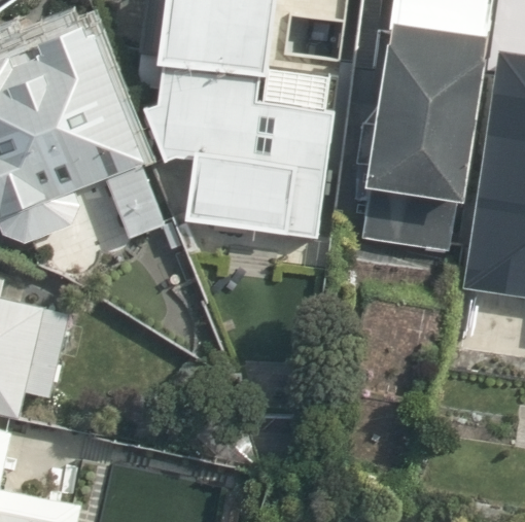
[(282,233),(318,238),(341,62),(287,56),(292,14),(347,21),(349,0),(168,0),(159,103),(142,102),(162,158),(199,163),(195,196),(285,208),(282,233)]
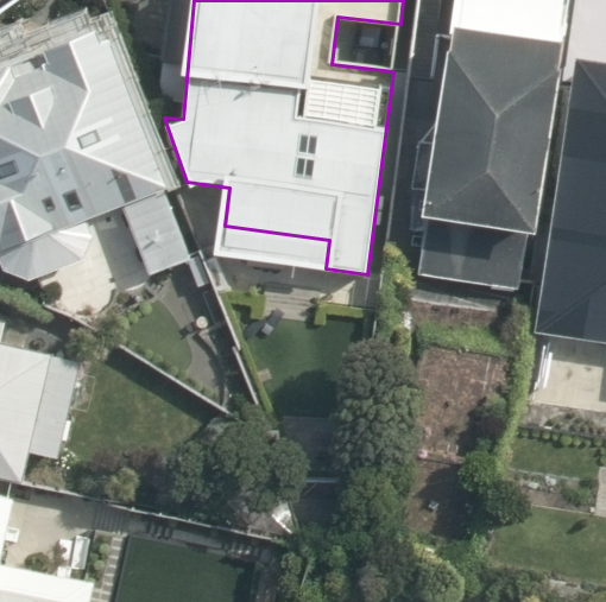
[(421,277),(519,291),(528,232),(537,233),(569,0),(453,0),(424,215),(429,216),(421,277)]
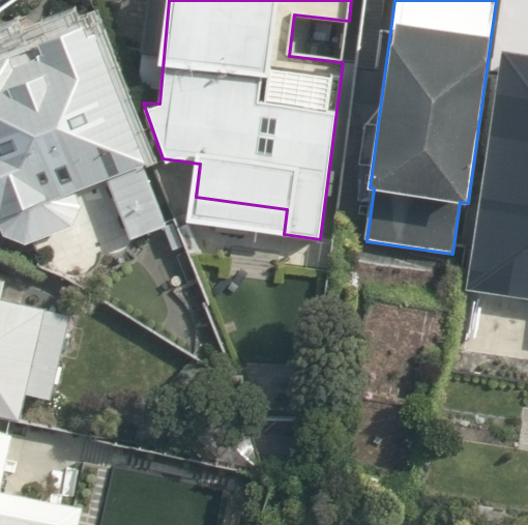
[(0,230),(1,235),(29,236),(84,215),(77,193),(111,180),(134,242),(170,229),(98,33),(91,36),(87,26),(4,54),(5,58),(0,60),(0,230)]
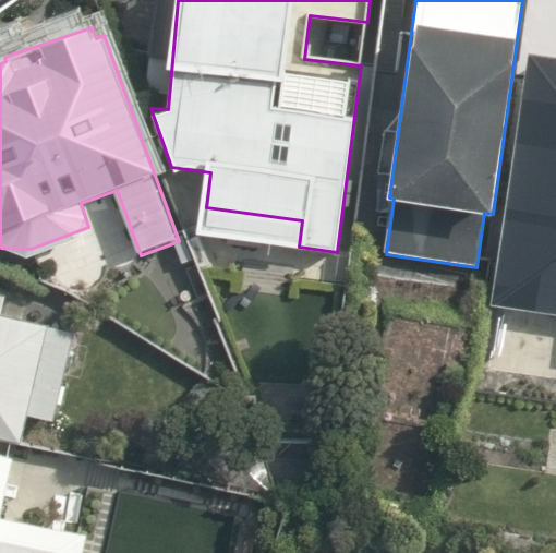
[(507,279),(555,288),(555,47),(540,44),(511,214),(518,215),(507,279)]
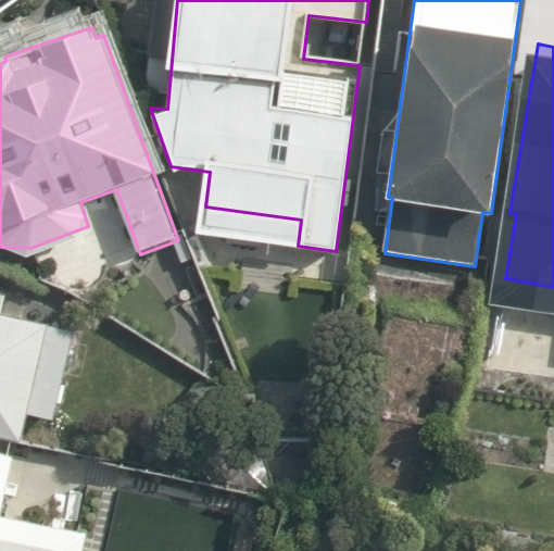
[(0,438),(23,443),(29,417),(55,423),(76,333),(2,316),(7,299),(0,297),(0,438)]
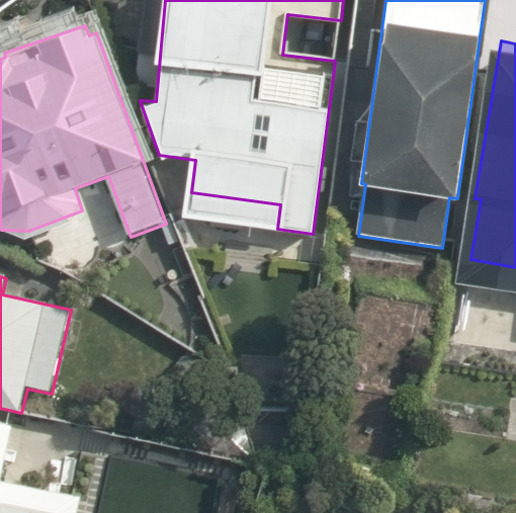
[(0,498),(16,423),(0,419),(0,498)]
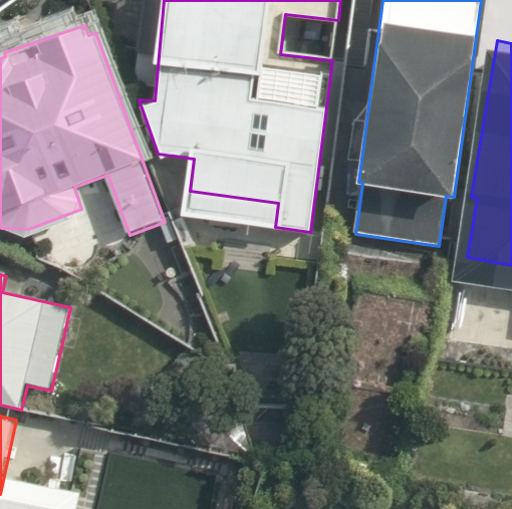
All buildings are outlined.
